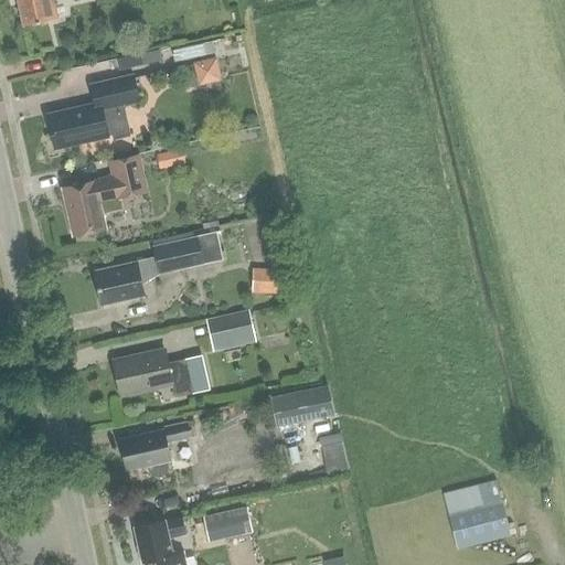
[(16,0),(22,27),(55,20),(51,0),(16,0)]
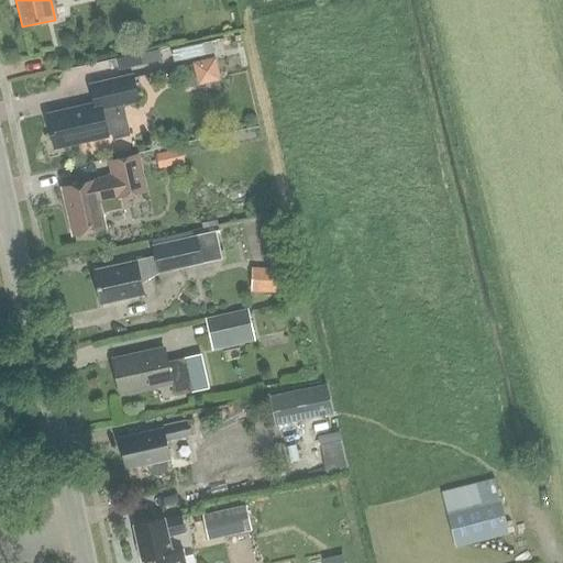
[(211,43),(202,44),(205,56),(213,54),(211,43)]
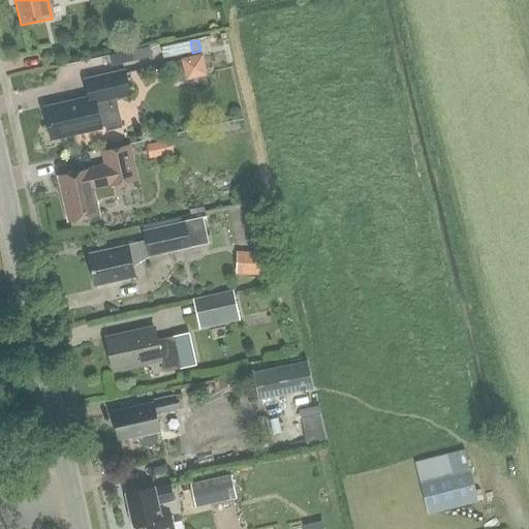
[(190,41),(162,48),(164,59),(192,53),(190,41)]
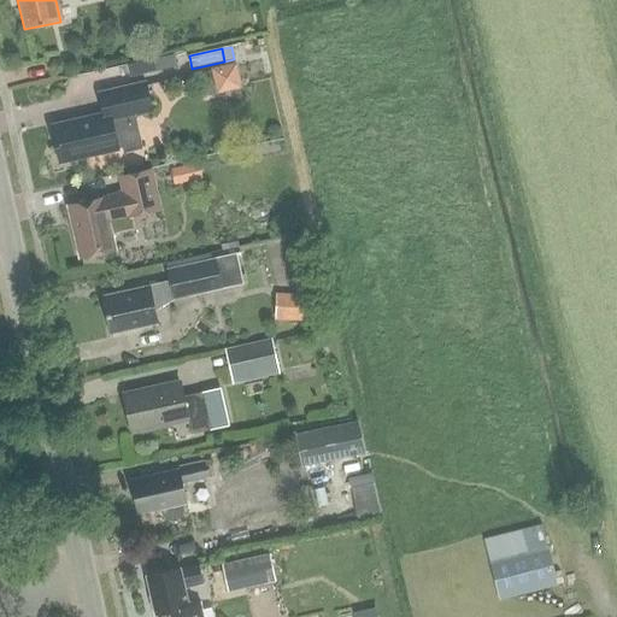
[(175,54),(163,58),(153,59),(157,71),(177,66),(175,54)]
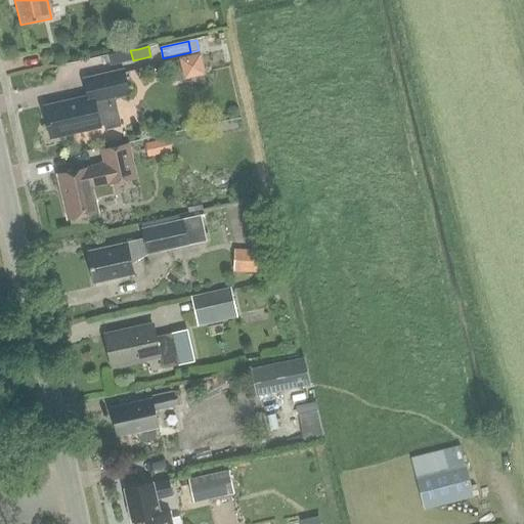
[(188,75),(211,73),(208,50),(186,53),(188,75)]
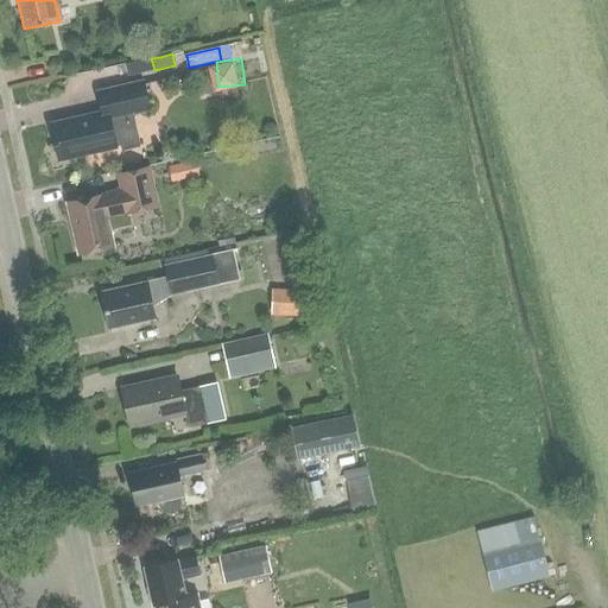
[(102,112),(51,124),(59,162),(118,149),(118,147),(139,143),(133,114),(151,111),(144,81),(97,92),(102,112)]
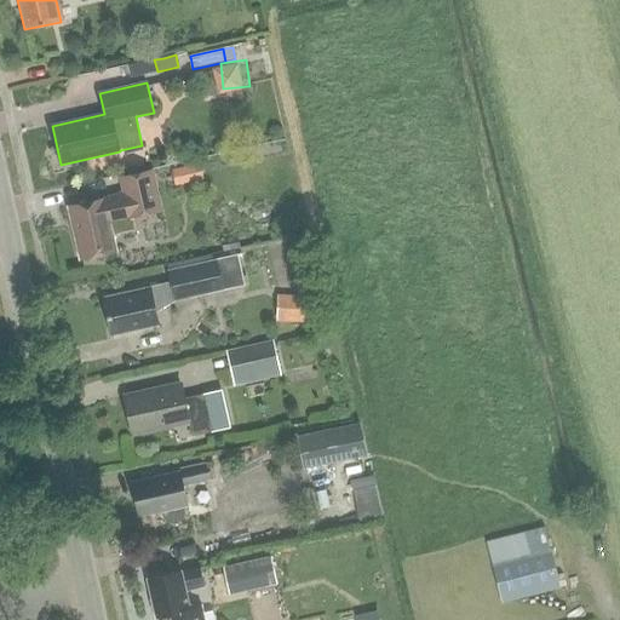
[(172,171),(176,187),(204,179),(200,164),(172,171)]
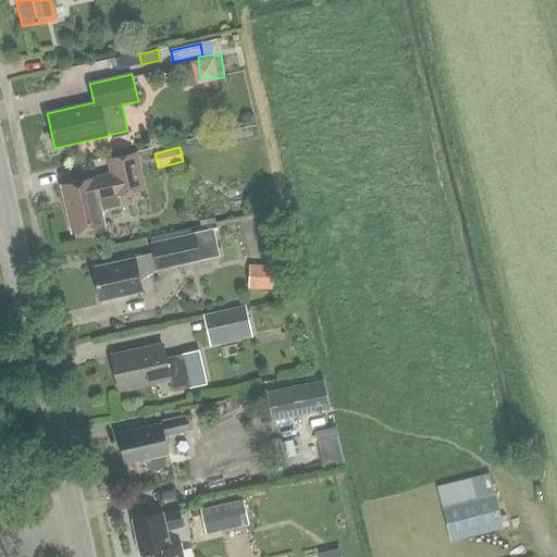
[(108,160),(111,175),(63,186),(74,233),(103,226),(100,212),(98,201),(119,197),(147,189),(138,152),(108,160)]
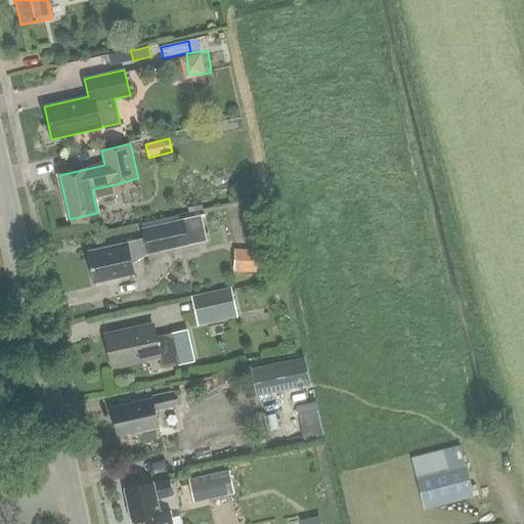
[(112,185),(92,189),(94,200),(114,195),(112,185)]
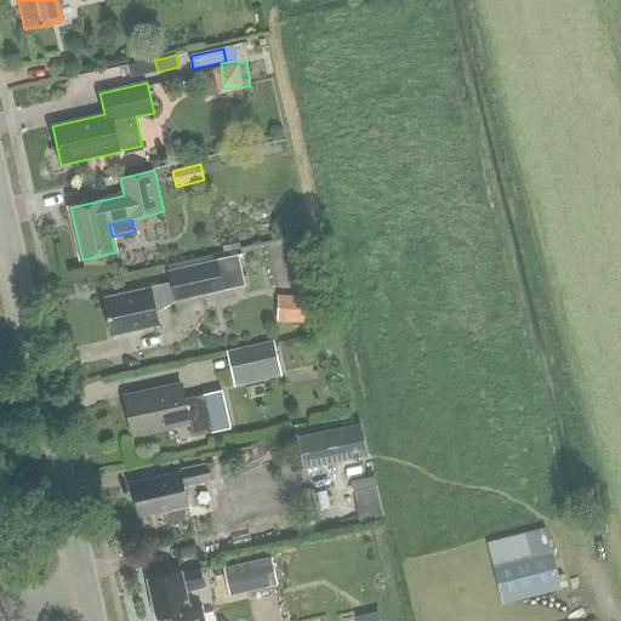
[(166,271),(174,302),(244,286),(237,255),(166,271)]
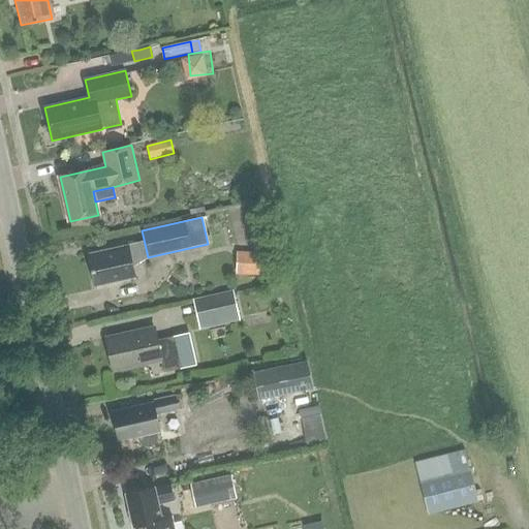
[(95,286),(135,278),(129,246),(89,255),(95,286)]
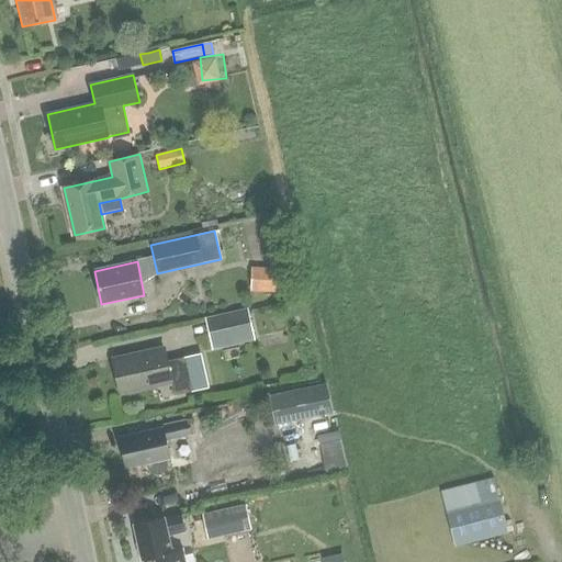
[(260,269),(259,292),(281,293),(283,270),(260,269)]
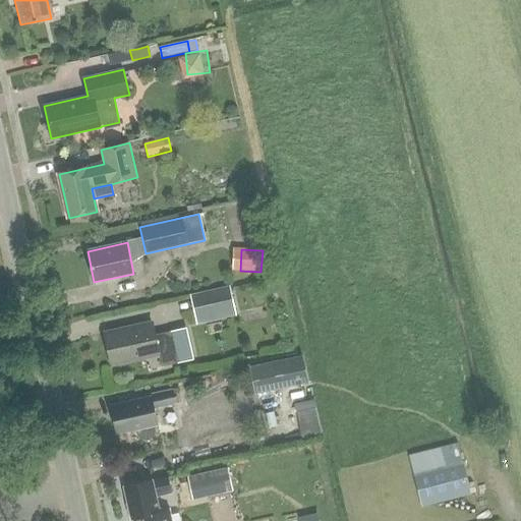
[(230,288),(191,297),(195,313),(214,309),(216,320),(235,314),(230,288)]
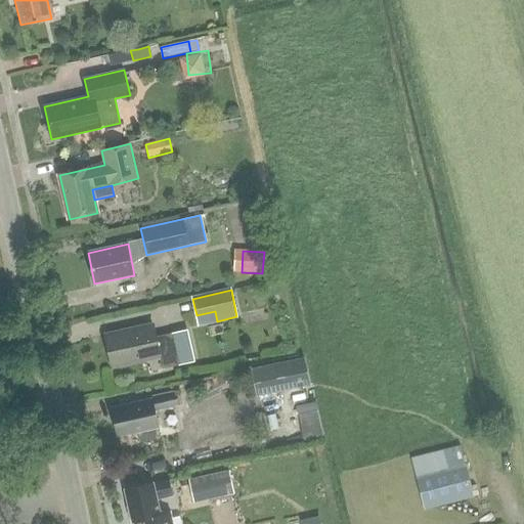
[(153,324),(105,335),(113,367),(160,357),(163,369),(181,365),(174,334),(156,338),(153,324)]
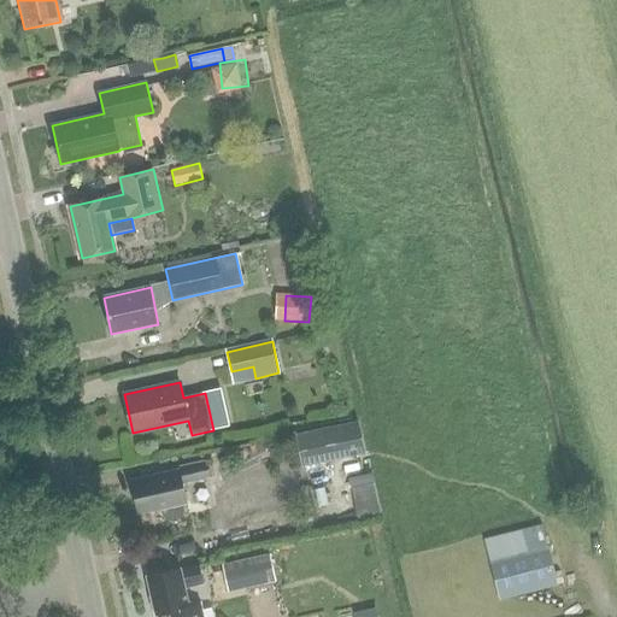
[(358,421),(295,435),(303,468),(365,453),(358,421)]
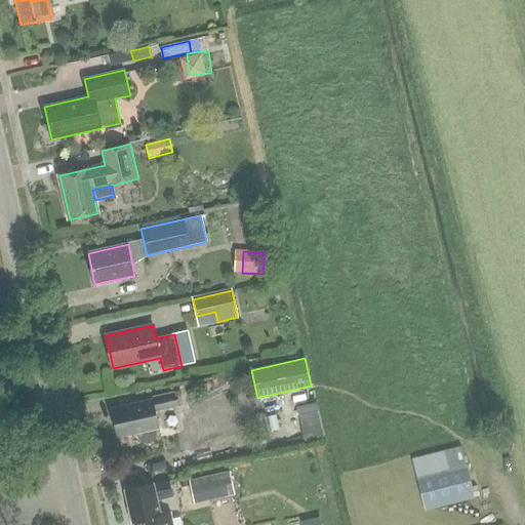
[(153,401),(112,410),(118,437),(137,433),(139,440),(143,443),(147,444),(152,443),(156,440),(157,435),(156,429),(159,428),(155,412),(179,407),(177,396),(153,401)]
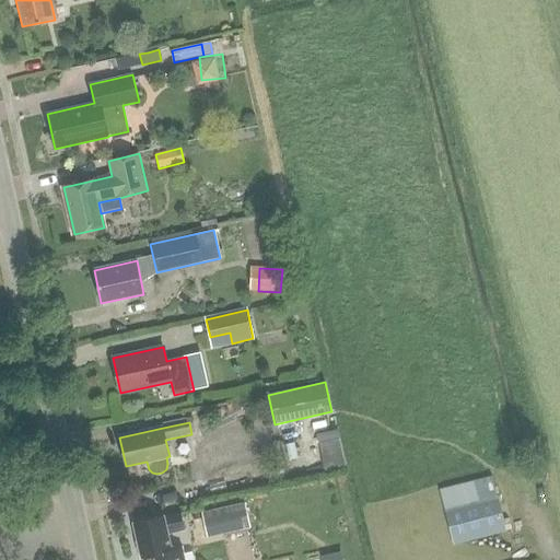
[(335,430),(315,434),(317,442),(337,438),(335,430)]
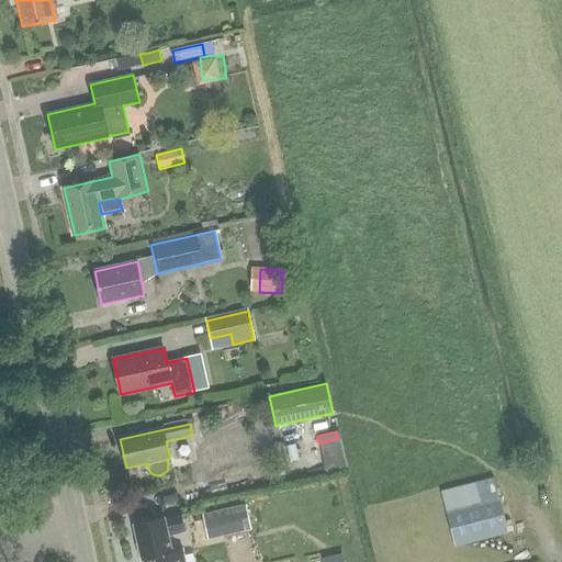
[(456,547),(508,534),(494,478),(441,491),(456,547)]
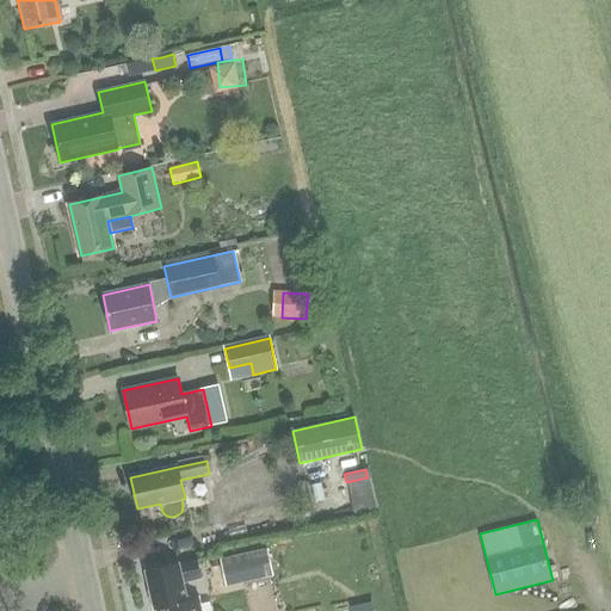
[(239,556),(220,560),(227,587),(245,584),(239,556)]
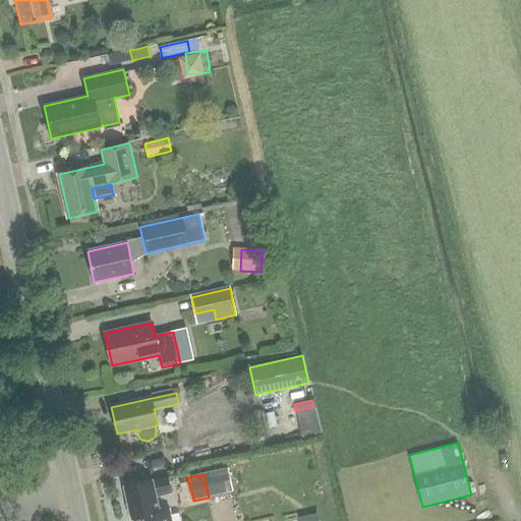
[(170,520),(169,511),(159,514),(156,498),(171,495),(167,478),(124,487),(131,520),(143,518),(143,520),(170,520)]
